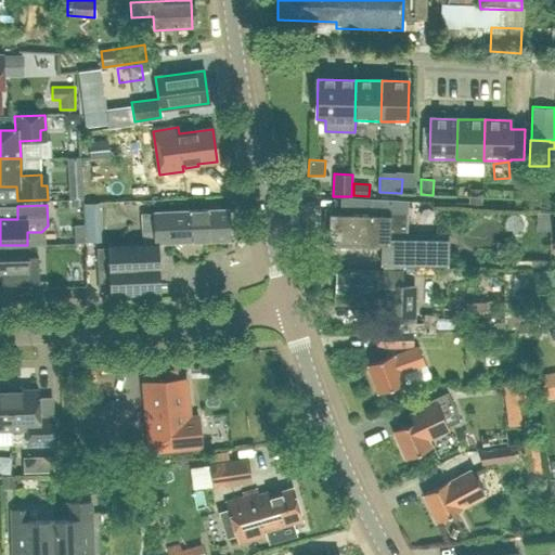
[(154,213),(155,240),(155,242),(229,240),(228,209),(154,213)]
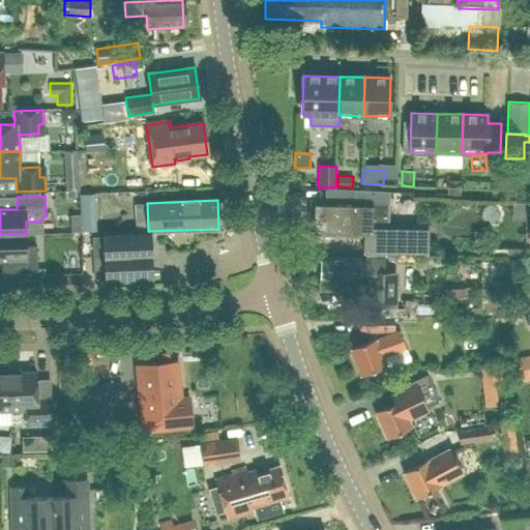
[(377,228),(372,227),(372,203),(316,201),(316,215),(315,235),(365,236),(364,254),(427,255),(428,226),(377,225),(377,228)]
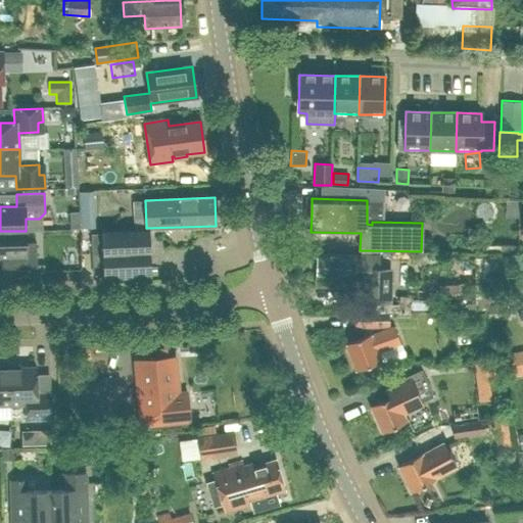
[(133,227),(146,226),(145,200),(132,200),(133,227)]
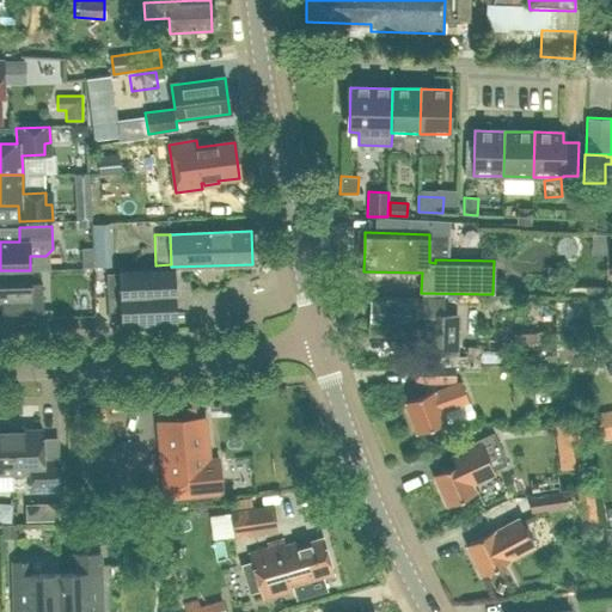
[(95,252),(96,267),(106,267),(105,252),(95,252)]
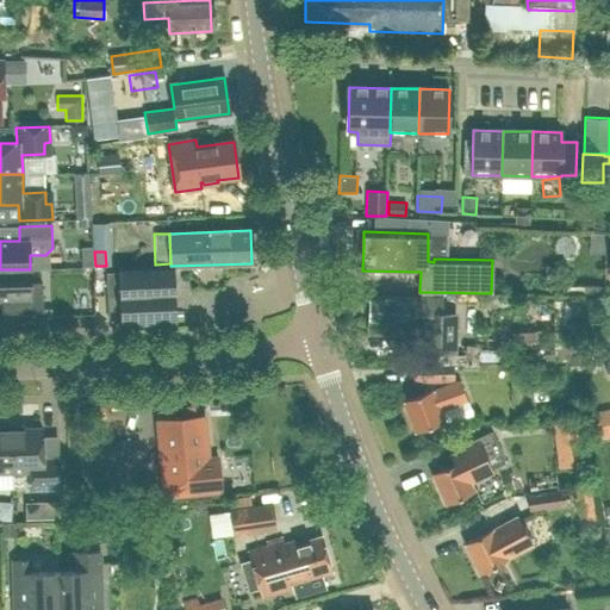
[(30,269),(0,269),(0,298),(10,298),(10,312),(43,311),(42,282),(30,282),(30,269)]
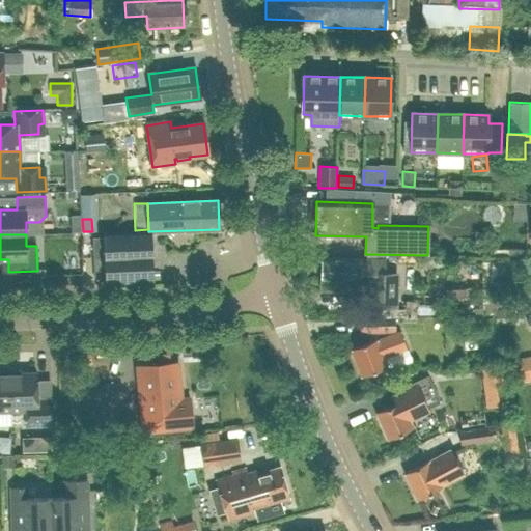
[(109,279),(150,277),(148,235),(107,236),(107,241),(94,241),(95,257),(108,257),(109,279)]
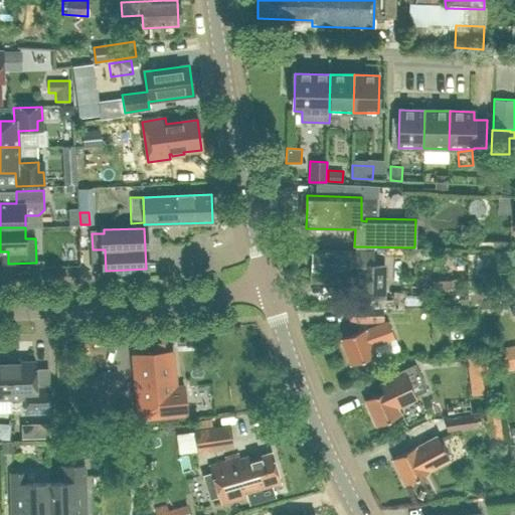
[(374,251),(366,251),(313,250),(312,282),(345,283),(346,280),(360,280),(359,297),(383,298),(384,266),(374,265),(374,251)]
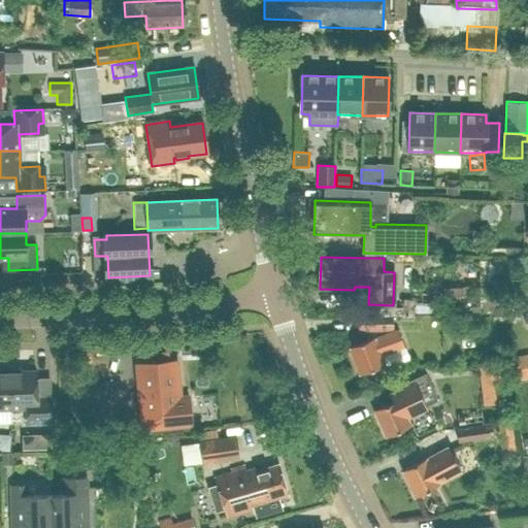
[(494,260),(480,261),(481,287),(495,287),(494,260)]
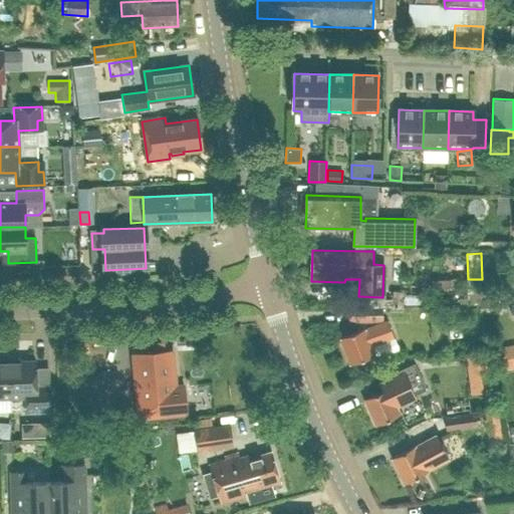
[(431,280),(431,292),(433,292),(433,301),(454,301),(454,292),(452,292),(452,280),(431,280)]
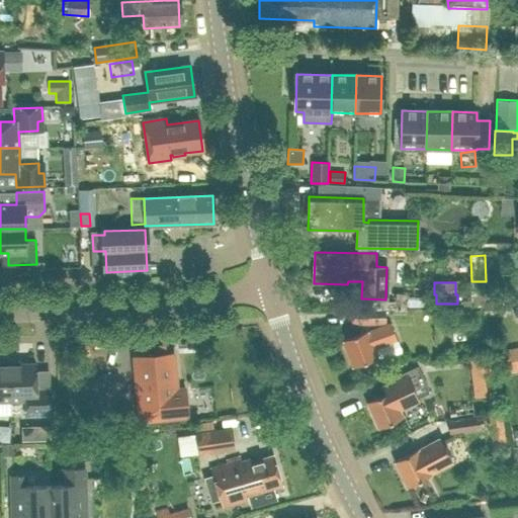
[(465,289),(465,306),(506,306),(506,291),(492,291),(492,289),(465,289)]
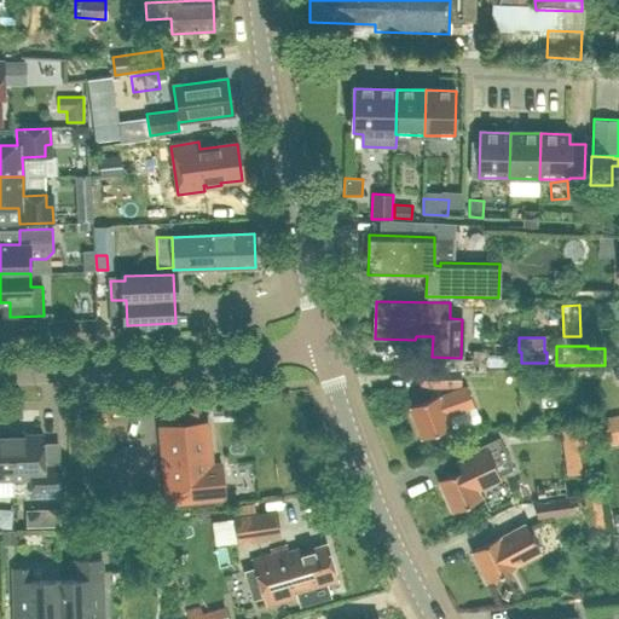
[(418,371),(420,388),(460,387),(460,370),(418,371)]
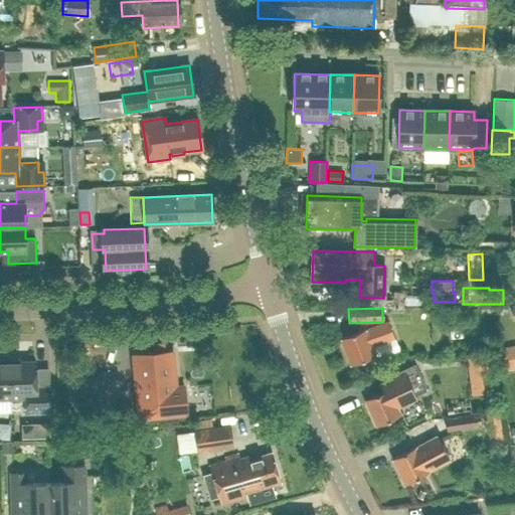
[(366,330),(366,329),(340,339),(350,366),(375,356),(371,347),(394,339),(388,322),(366,330)]
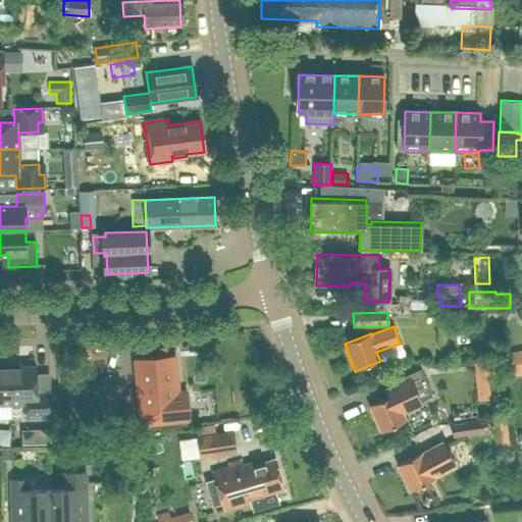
[(521,347),(503,351),(506,372),(521,369),(521,347)]
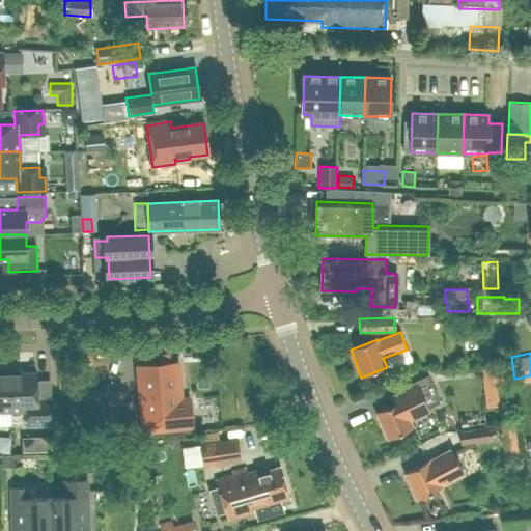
[(193,428),(190,398),(182,399),(178,361),(137,365),(143,432),(193,428)]
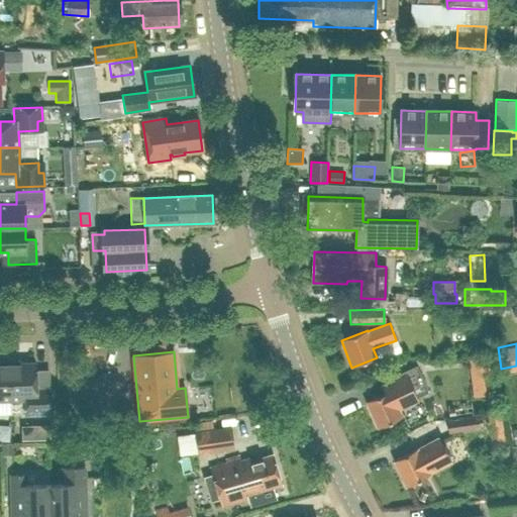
[(490,373),(488,356),(470,358),(472,376),(490,373)]
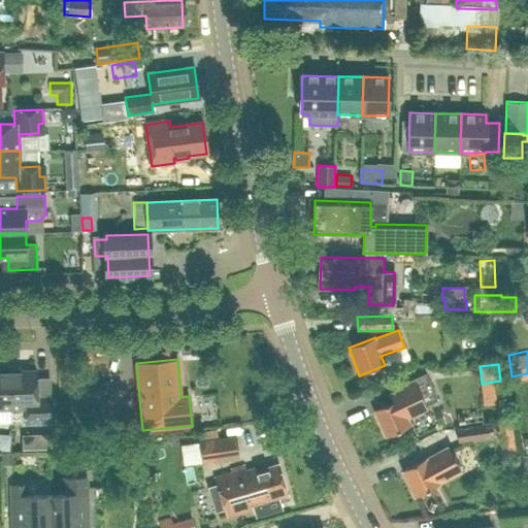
[(0,408),(10,408),(9,369),(0,368),(0,408)]
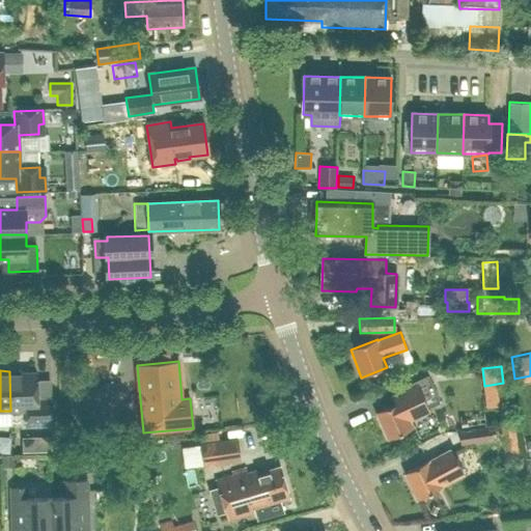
[(36,372),(21,373),(21,370),(9,371),(10,411),(26,411),(27,425),(53,424),(52,399),(37,400),(36,372)]
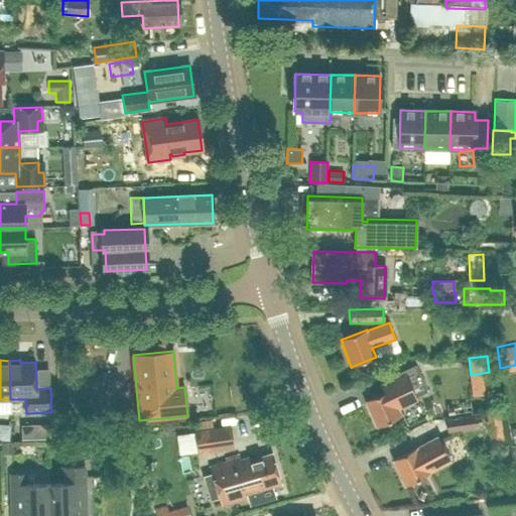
[(365,401),(376,427),(401,416),(398,408),(417,400),(416,397),(427,392),(416,365),(382,380),(384,385),(381,386),(384,393),(365,401)]
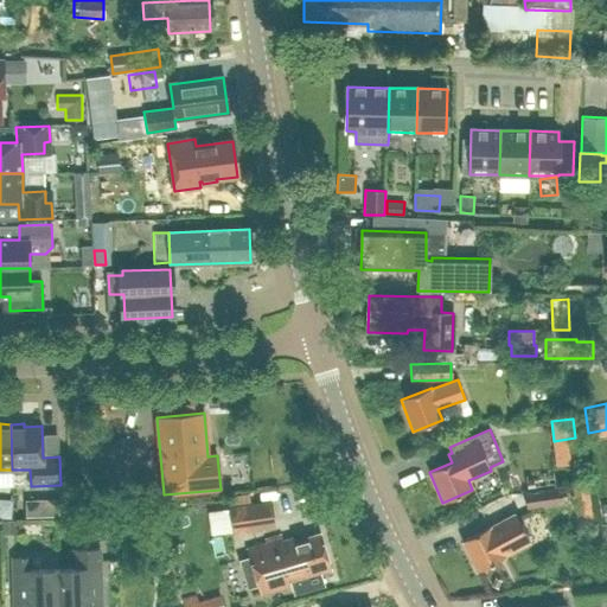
[(595,484),(580,484),(581,519),(596,518),(595,484)]
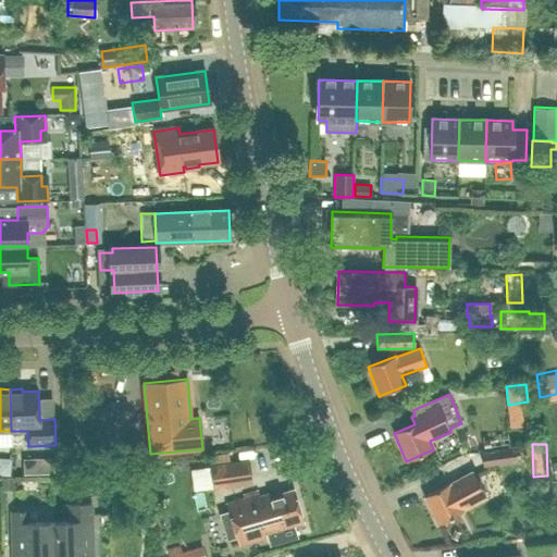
[(482,466),(517,460),(516,446),(481,452),(482,466)]
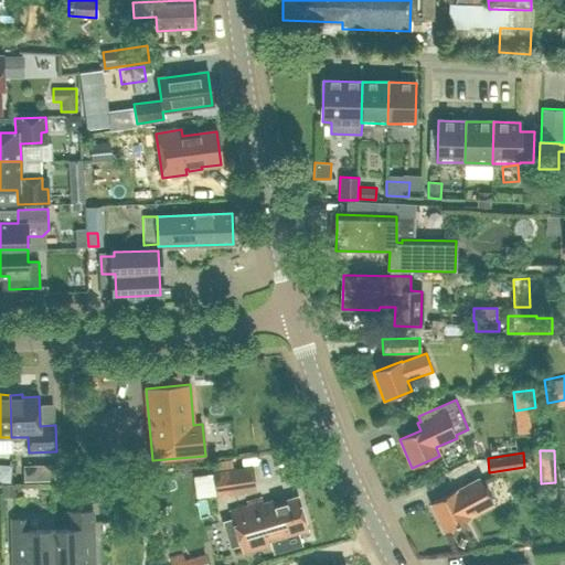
[(54,480),(54,464),(39,465),(40,480),(54,480)]
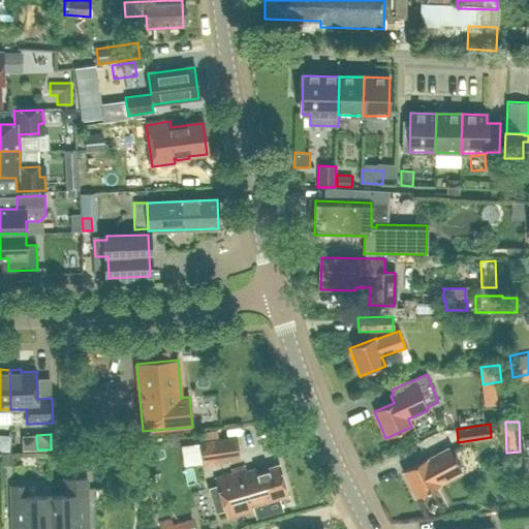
[(196,442),(200,464),(214,462),(214,459),(238,455),(236,436),(196,442)]
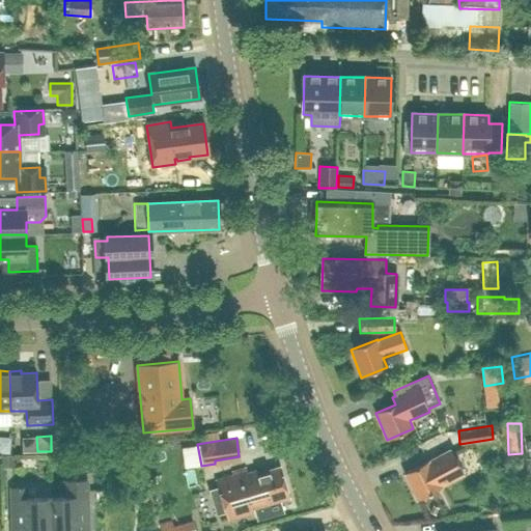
[(417,500),(442,486),(464,476),(459,467),(451,450),(429,462),(428,460),(403,473),(417,500)]
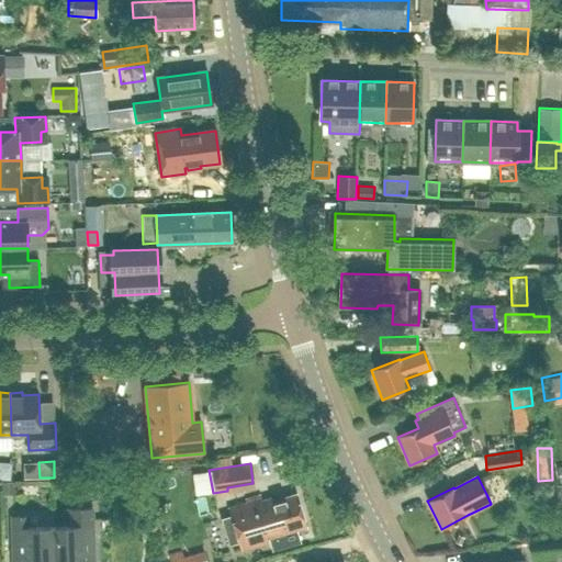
[(2,493),(15,493),(15,480),(2,480),(2,493)]
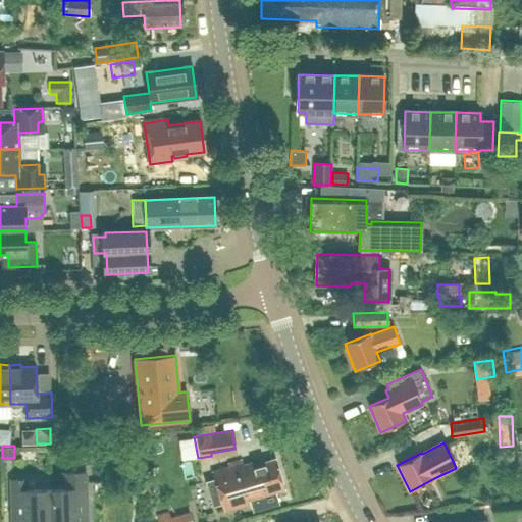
[(284,489),(274,459),(243,468),(241,460),(227,464),(228,466),(212,471),(224,511),(275,496),(275,492),(284,489)]
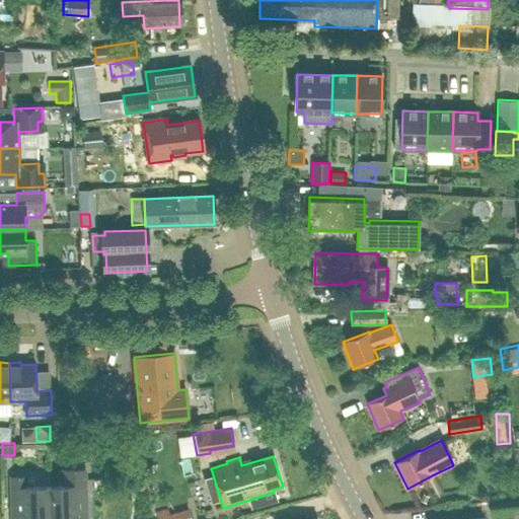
[(49,486),(49,518),(85,518),(84,474),(72,475),(72,486),(49,486)]
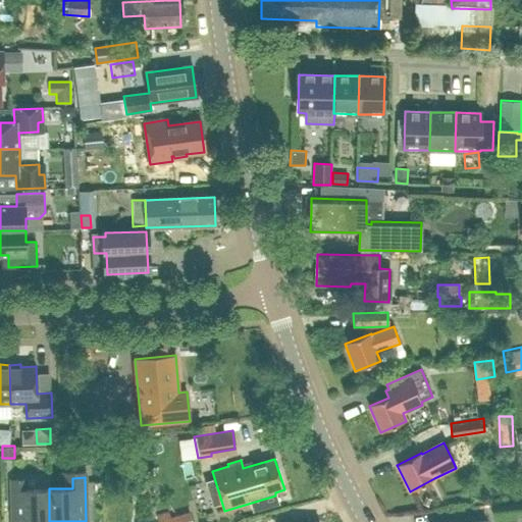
[(49,521),(49,488),(24,489),(24,479),(11,480),(12,521),(49,521)]
